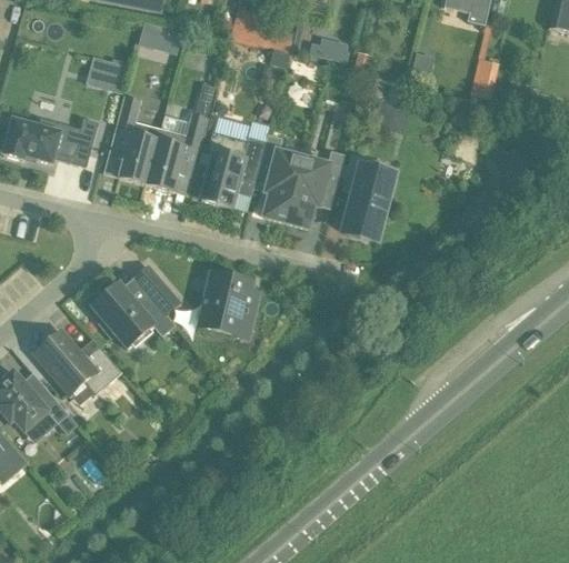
[(108,0),(159,10),(161,0),(108,0)]
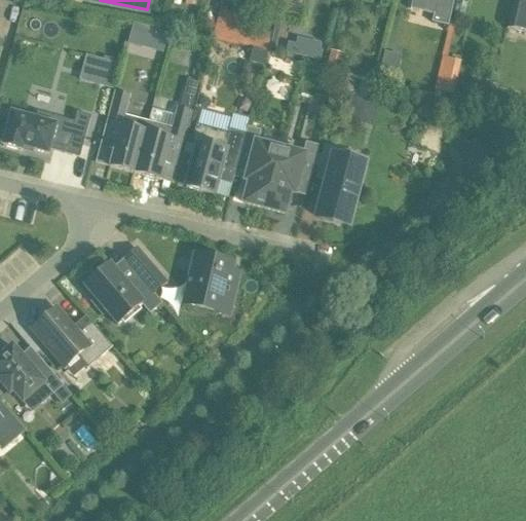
[(257,11),(273,15),(277,16),(279,8),(275,7),(276,1),(275,1),(275,0),(259,0),(257,11)]
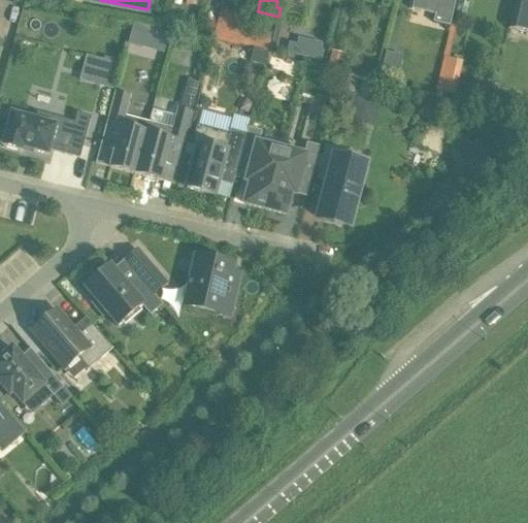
[(450,23),(452,15),(455,0),(438,0),(436,11),(434,19),(450,23)]
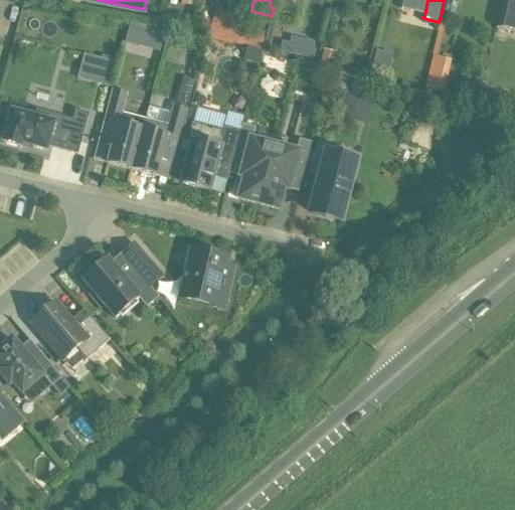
[(502,0),(497,23),(514,27),(514,0),(502,0)]
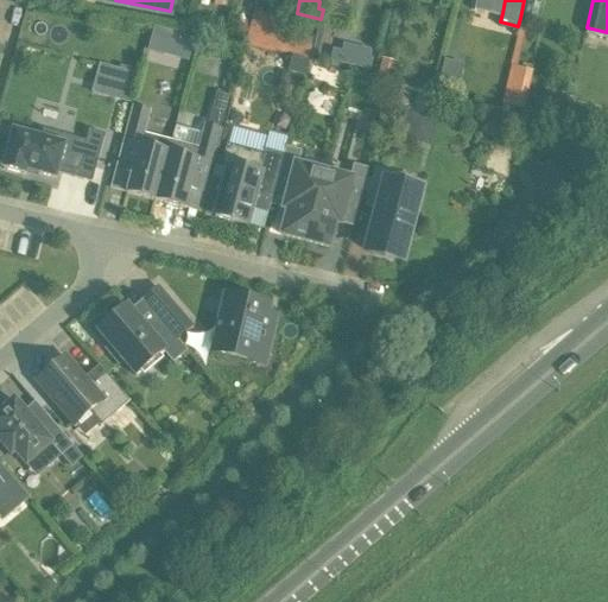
[(276,49),(284,12),(254,5),(246,42),(276,49)]
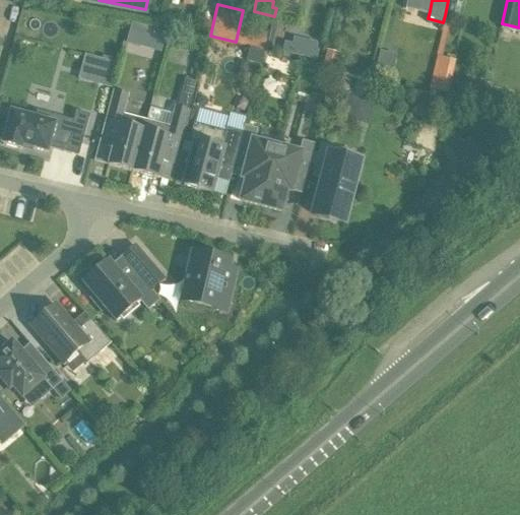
[(141,43),(146,23),(132,20),(127,39),(141,43)]
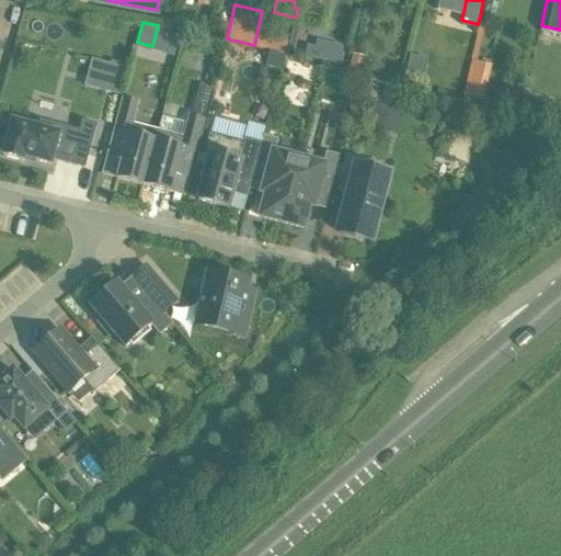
[(290,40),(268,34),(265,45),(288,50),(290,40)]
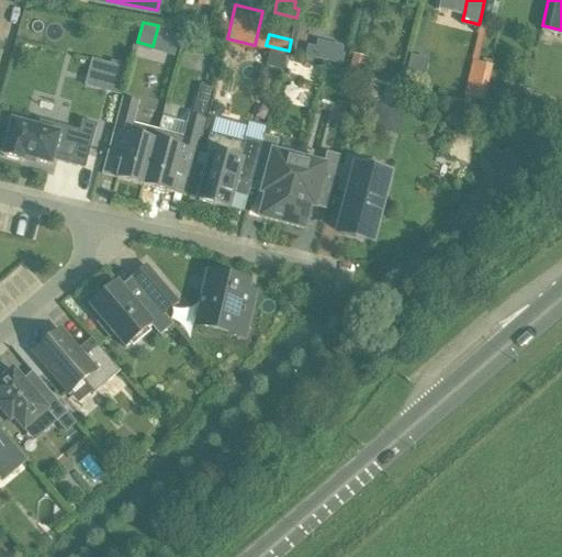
[(284,52),(270,47),(266,60),(281,65),(284,52)]
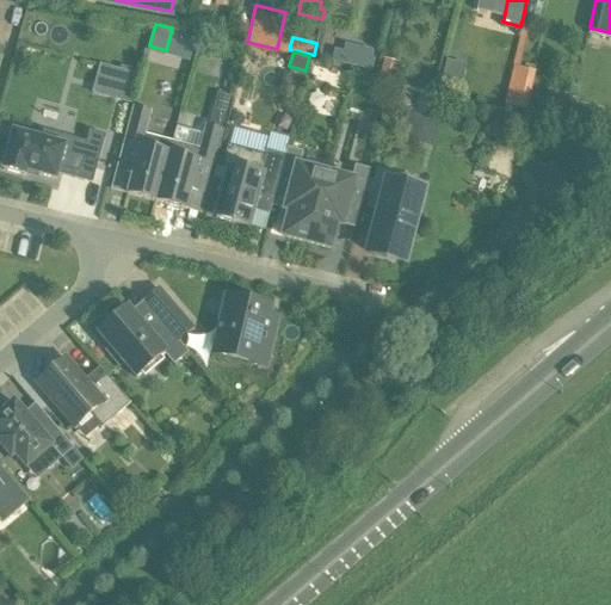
[(384,54),(381,68),(396,72),(400,59),(384,54)]
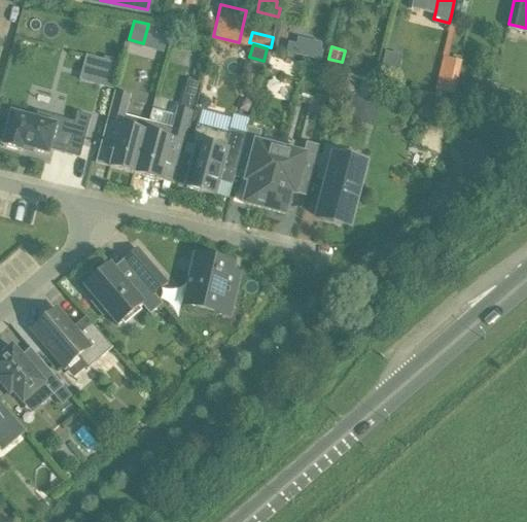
[(401,51),(385,47),(380,67),(396,71),(401,51)]
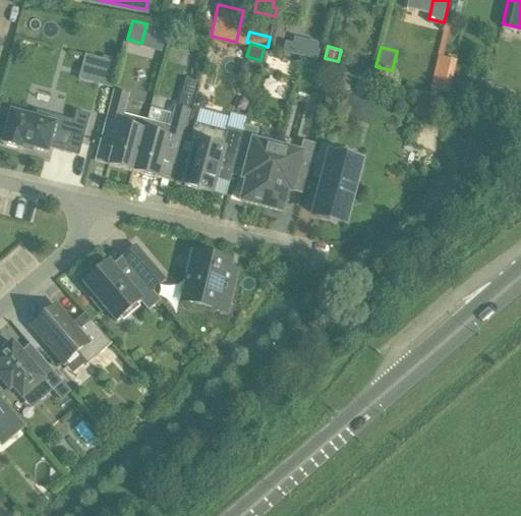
[(102,54),(95,80),(111,84),(118,59),(102,54)]
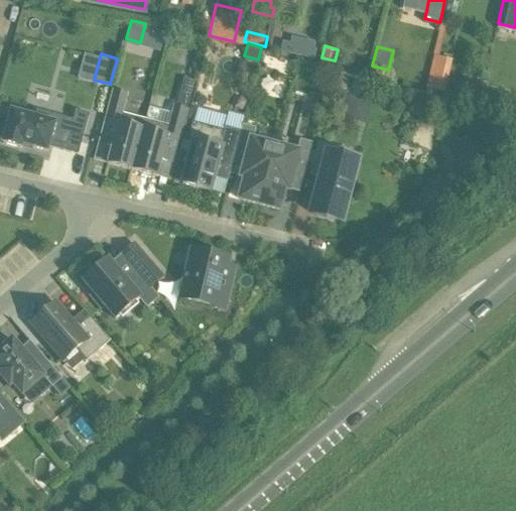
[(367,79),(340,72),(334,95),(360,103),(367,79)]
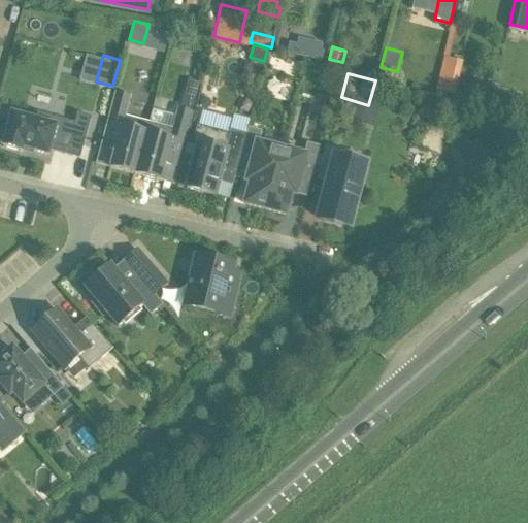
[(200,78),(188,75),(184,91),(196,94),(200,78)]
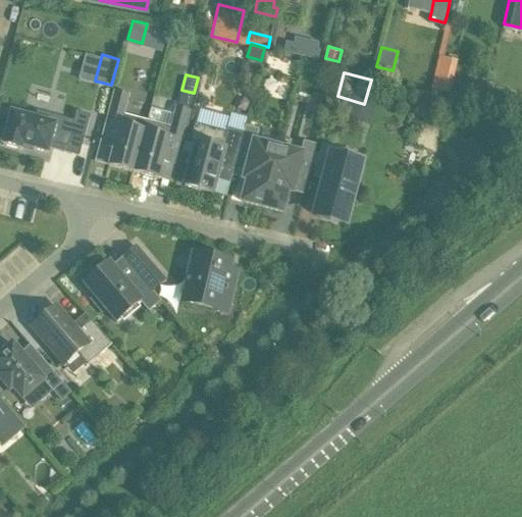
[(474,85),(464,83),(462,93),(472,95),(474,85)]
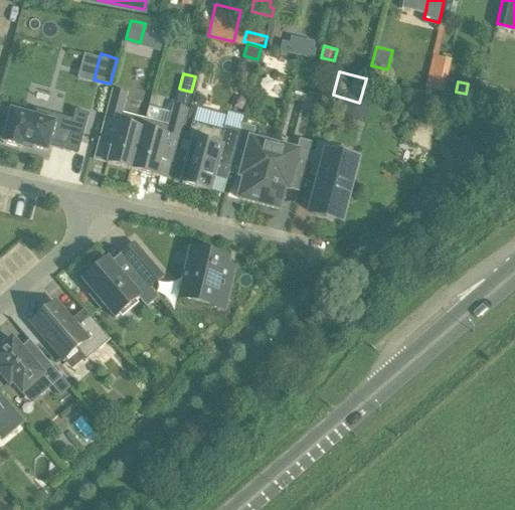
[(107,159),(132,166),(145,116),(122,110),(127,90),(113,87),(101,131),(114,134),(107,159)]
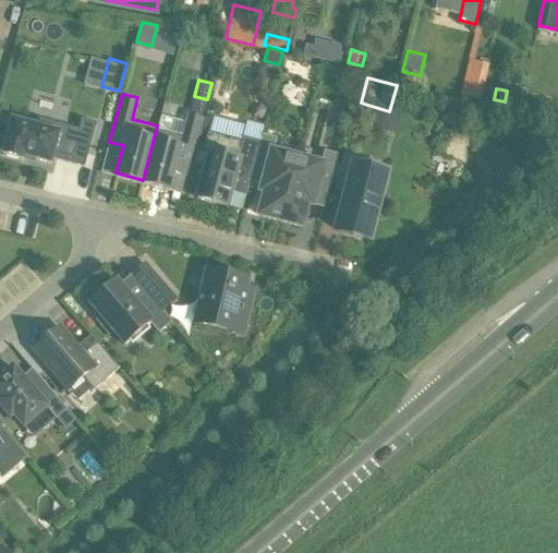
[(182,132),(157,125),(143,180),(169,187),(177,159),(191,163),(203,115),(189,111),(182,132)]
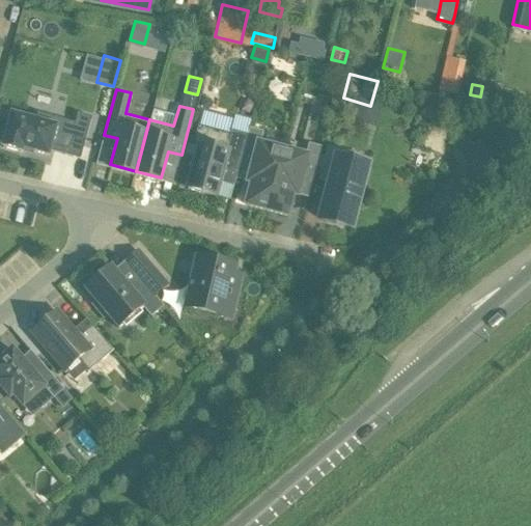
[(4,121),(0,138),(4,139),(3,142),(22,147),(23,144),(48,150),(51,141),(70,145),(73,134),(85,137),(91,113),(78,110),(75,119),(38,109),(36,117),(11,111),(8,122),(4,121)]
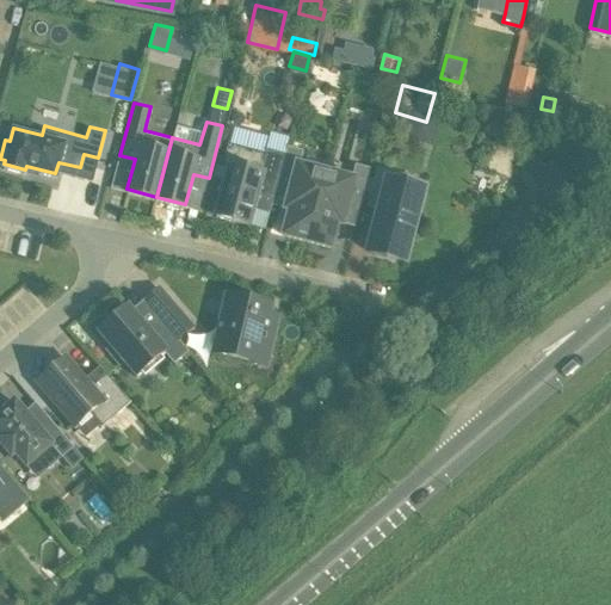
[(227,161),(229,162),(216,213),(248,221),(252,205),(269,210),(284,152),(266,146),(265,150),(228,141),(223,160),(227,161)]
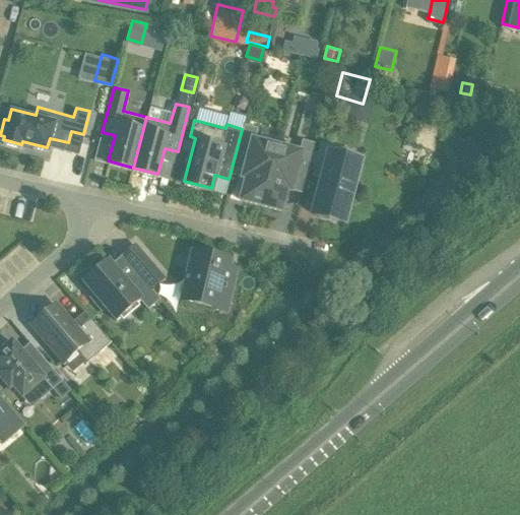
[(242,197),(261,202),(276,143),(254,138),(258,125),(245,121),(236,154),(248,158),(243,175),(247,176),(242,197)]
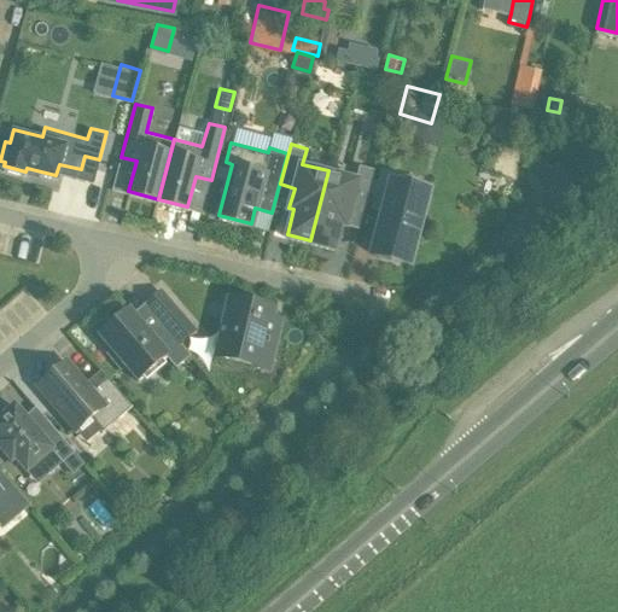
[(209,192),(223,196),(232,164),(229,163),(226,162),(226,164),(219,163),(213,185),(211,185),(209,192)]
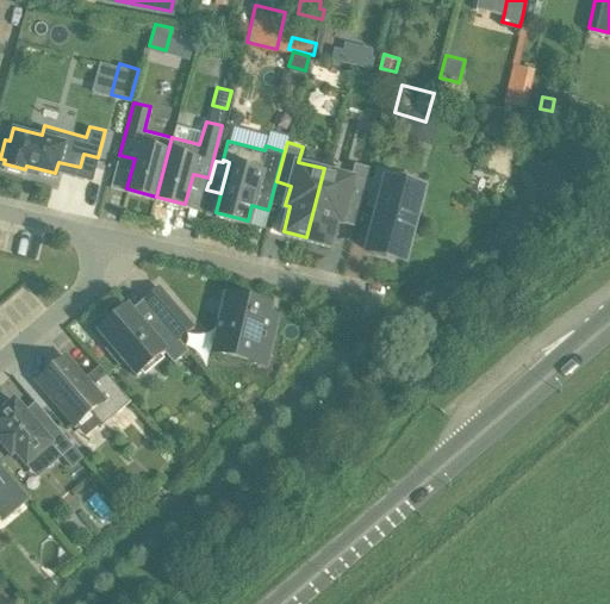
[(369,164),(355,160),(350,175),(324,168),(306,237),(330,243),(336,218),(341,219),(346,203),(359,206),(369,164)]
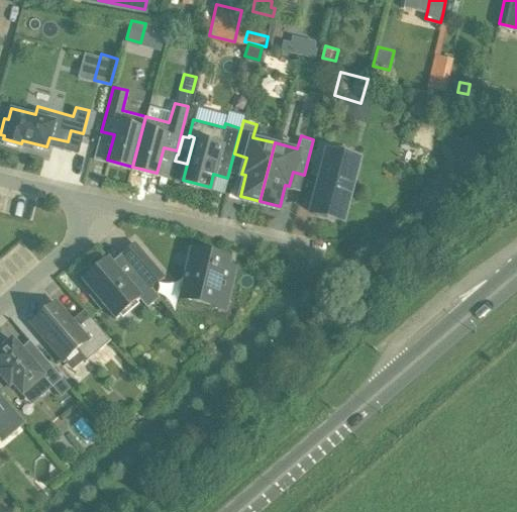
[(311,171),(321,174),(312,209),(326,213),(330,199),(344,202),(356,159),(348,156),(350,147),(351,147),(351,146),(318,137),(310,171),(311,172),(311,171)]
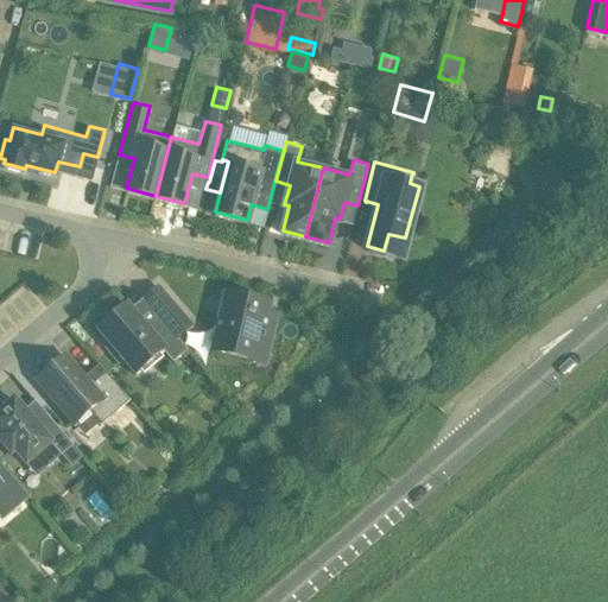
[(158,282),(144,295),(157,310),(177,334),(191,322),(158,282)]
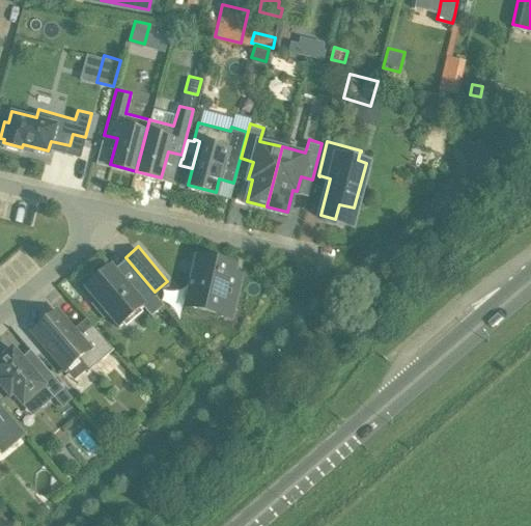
[(185,304),(231,315),(242,271),(234,269),(236,261),(196,252),(185,304)]
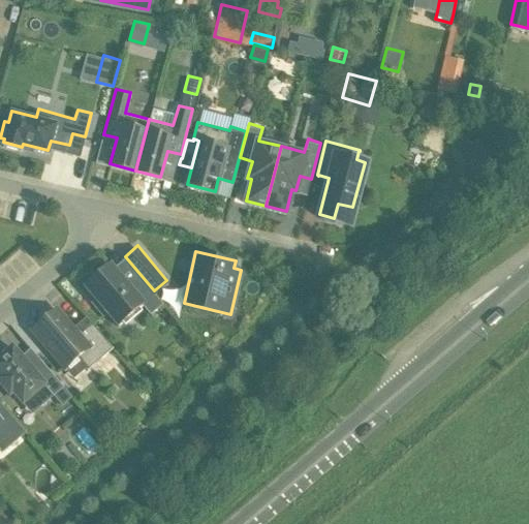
[(162,301),(154,290),(136,270),(125,279),(111,262),(100,270),(95,269),(89,275),(88,280),(85,283),(96,296),(92,299),(103,312),(107,309),(119,321),(143,302),(151,311),(162,301)]
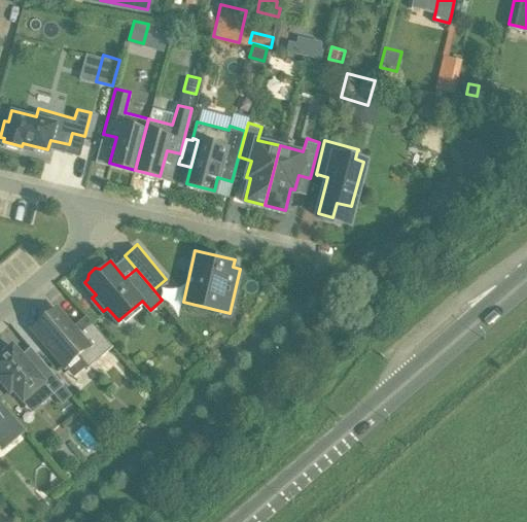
[(53,305),(41,315),(43,317),(32,326),(73,375),(85,363),(88,366),(112,343),(92,319),(79,331),(58,305),(55,307),(53,305)]
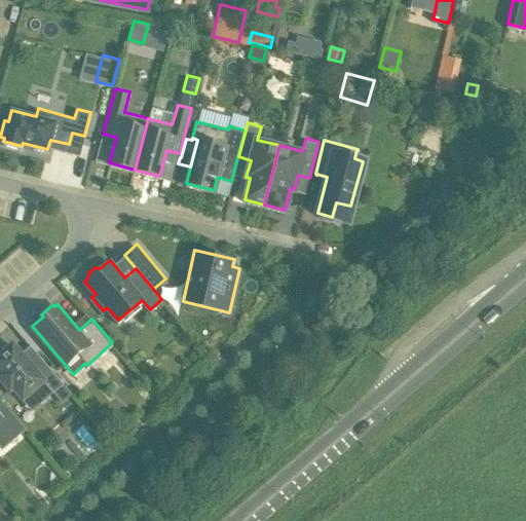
[(2,347),(0,348),(0,371),(1,372),(0,372),(0,377),(10,389),(13,386),(24,398),(44,379),(53,391),(64,381),(38,351),(28,360),(13,342),(3,350),(2,347)]
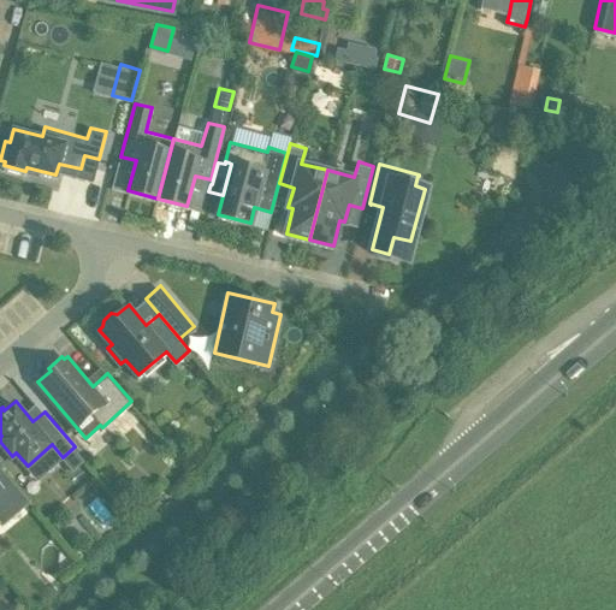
[(75,446),(63,457),(72,468),(84,457),(75,446)]
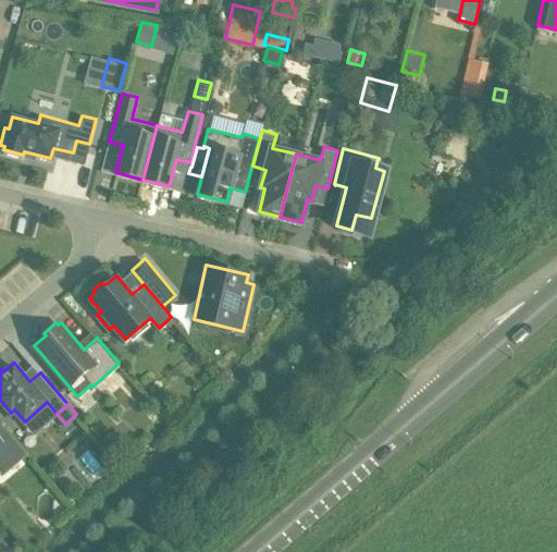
[(13,464),(26,452),(3,425),(0,427),(0,451),(1,451),(13,464)]
